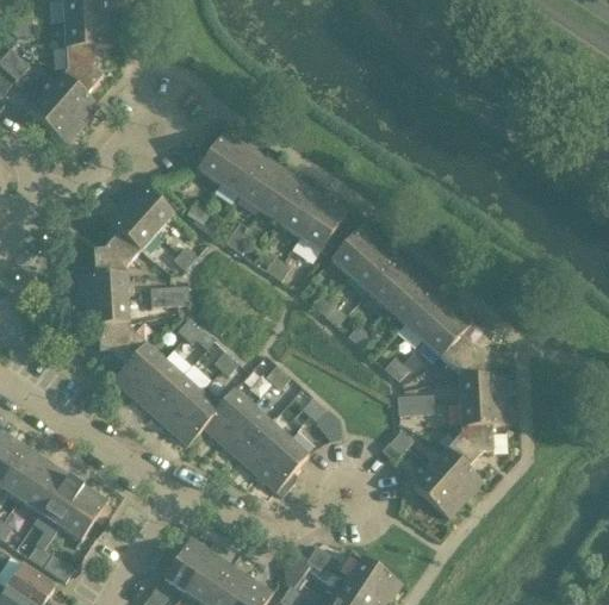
[(64,23),(112,20),(111,0),(62,0),(64,23)]
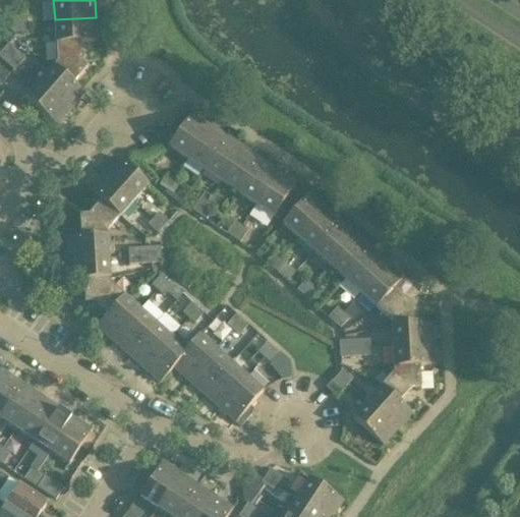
[(13,22),(27,21),(26,13),(13,14),(13,22)]
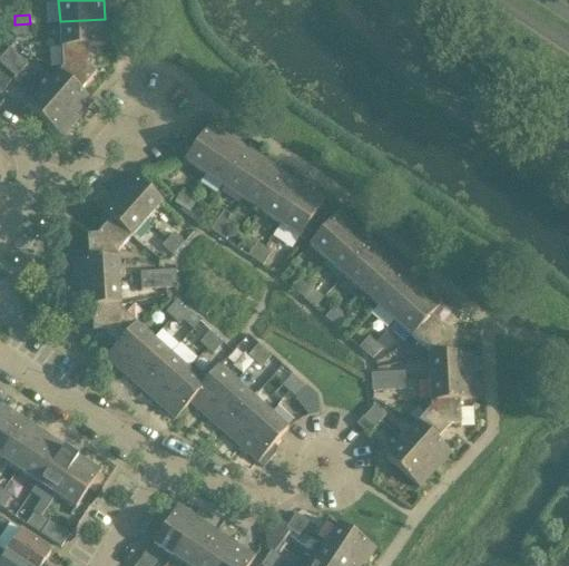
[(105,19),(60,21),(61,45),(87,44),(106,42),(105,19)]
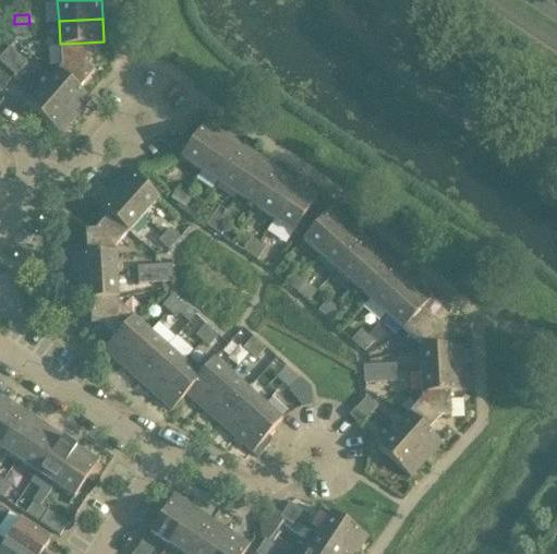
[(29,32),(29,23),(14,24),(14,32),(29,32)]
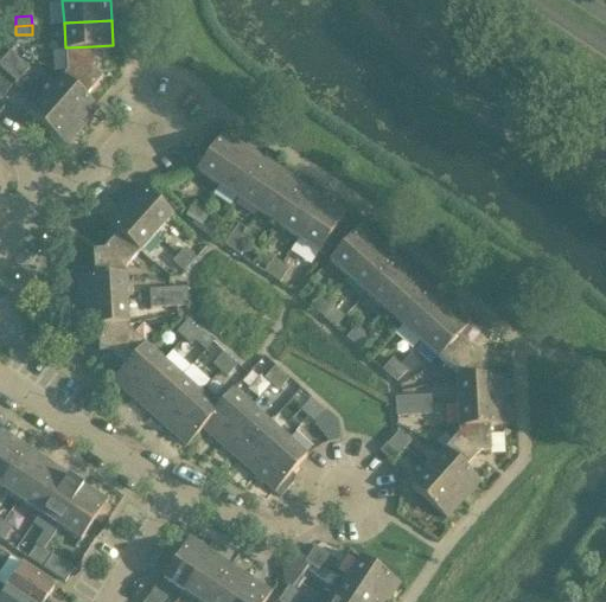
[(93,46),(65,47),(67,69),(63,74),(85,94),(102,74),(95,66),(93,46)]
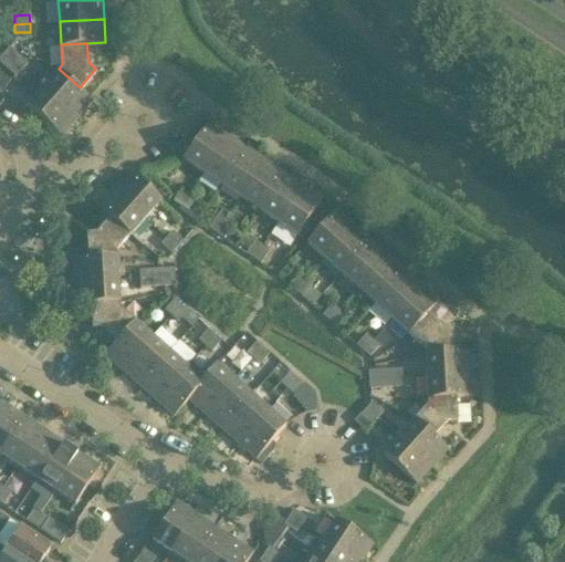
[(0,59),(6,64),(11,58),(17,51),(9,44),(0,54),(0,59)]
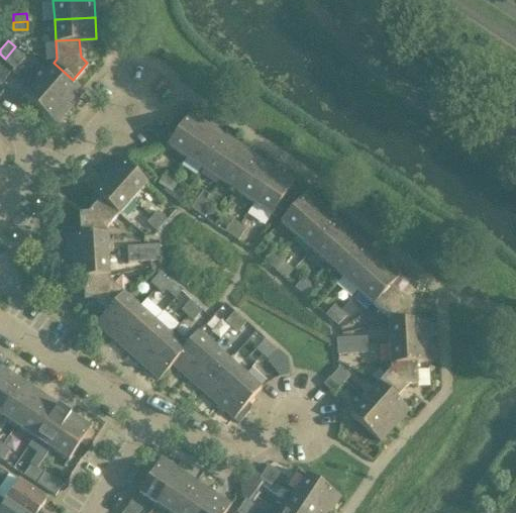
[(25,56),(15,46),(10,53),(19,61),(25,56)]
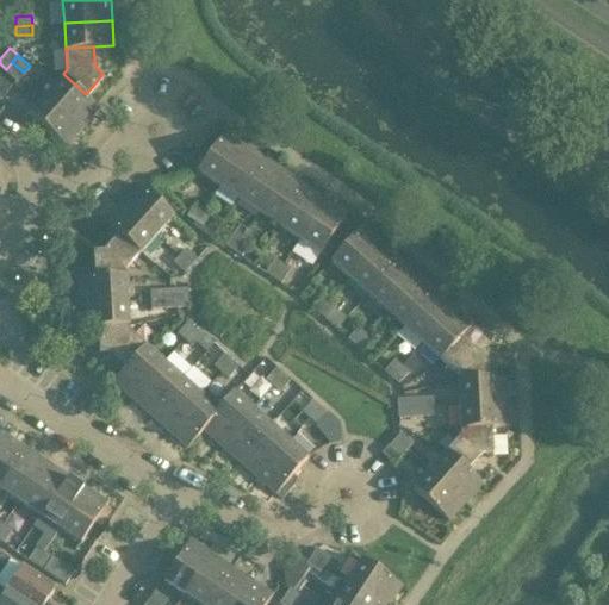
[(23,72),(12,62),(6,69),(17,79),(23,72)]
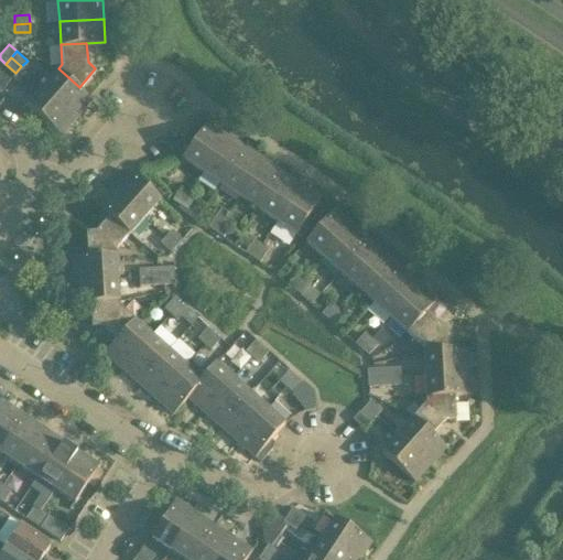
[(21,67),(13,76),(24,86),(32,77),(21,67)]
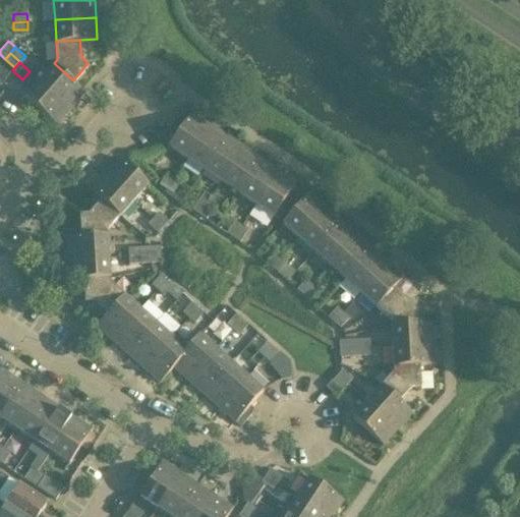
[(0,83),(1,84),(10,70),(0,63),(0,83)]
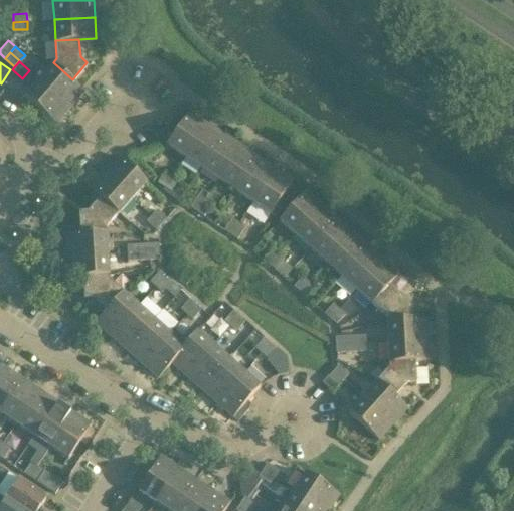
[(70,105),(83,90),(83,89),(72,79),(53,62),(39,78),(70,105)]
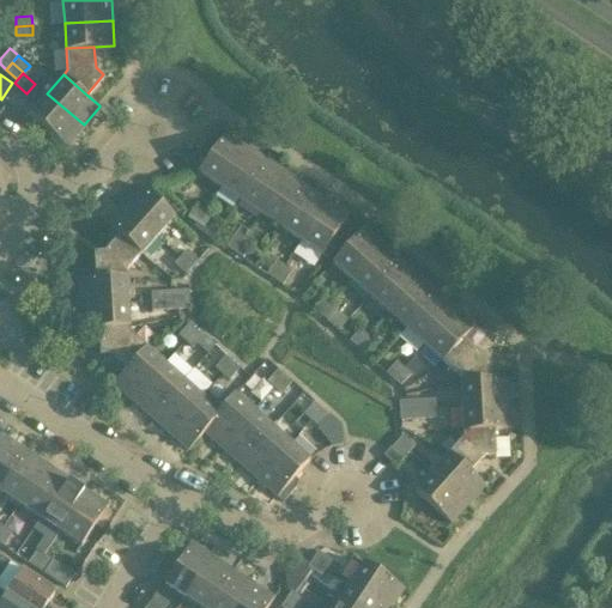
[(84,125),(47,93),(30,113),(67,144),(84,125)]
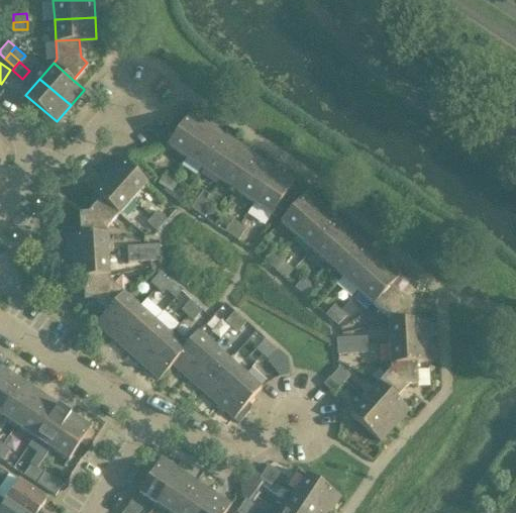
[(186,155),(208,120),(191,109),(168,142),(186,155)]
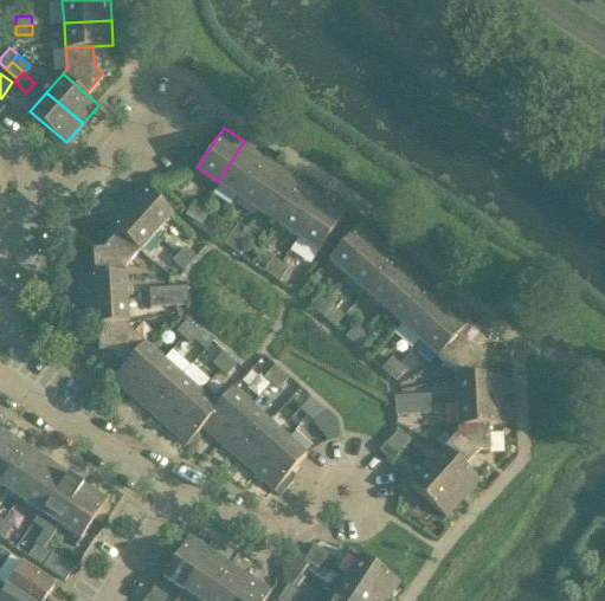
[(244,141),(218,181),(238,195),(264,155),(244,141)]
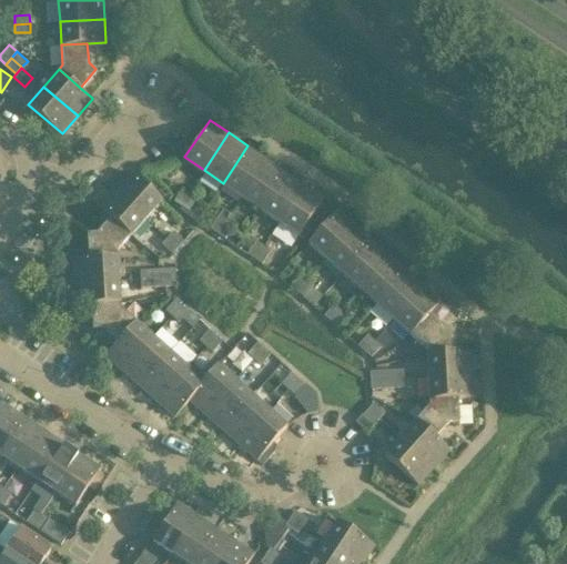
[(247,145),(223,183),(241,195),(266,158),(247,145)]
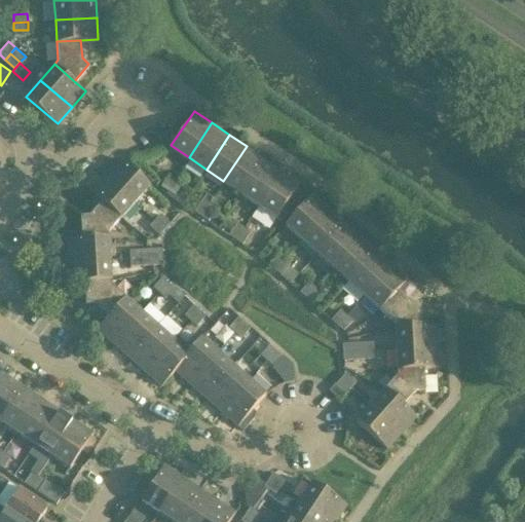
[(264,158),(247,146),(223,181),(240,192),(264,158)]
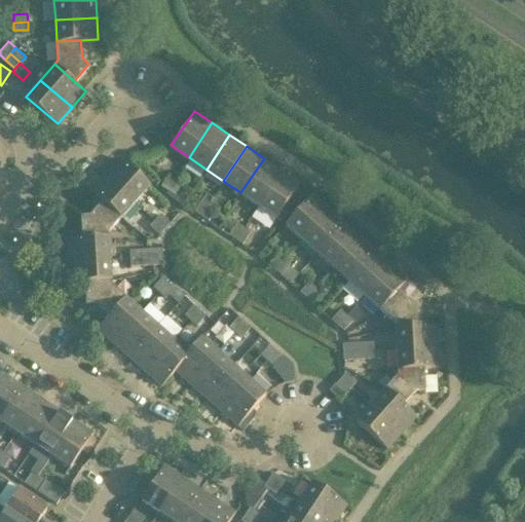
[(118,155),(104,172),(136,199),(150,183),(118,155)]
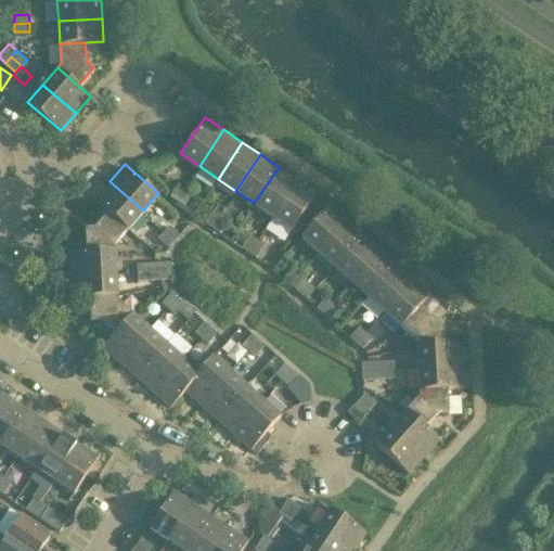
[(279,167),(254,203),(272,216),(297,179),(279,167)]
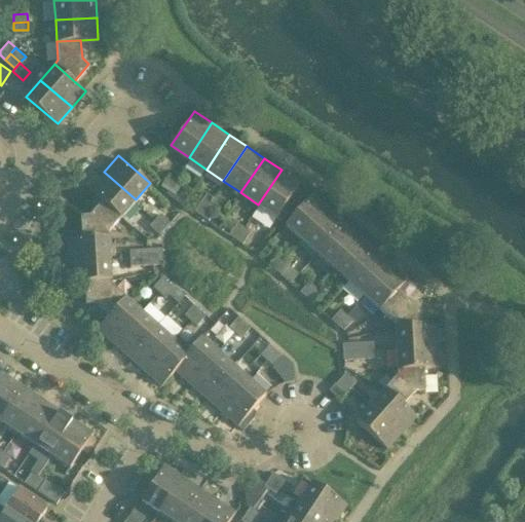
[(282,170),(258,204),(276,216),(300,182),(282,170)]
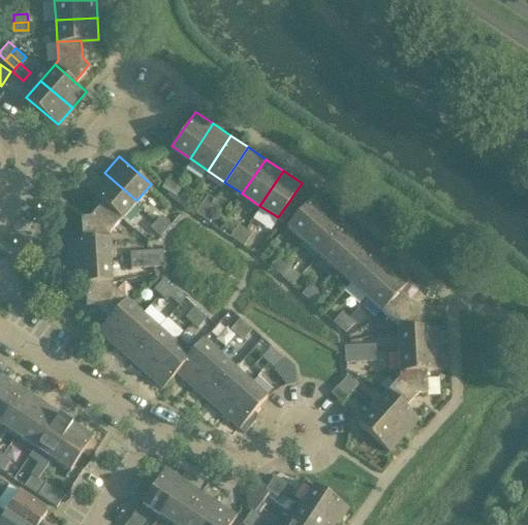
[(122,216),(136,201),(104,173),(90,189),(102,201),(103,199),(122,216)]
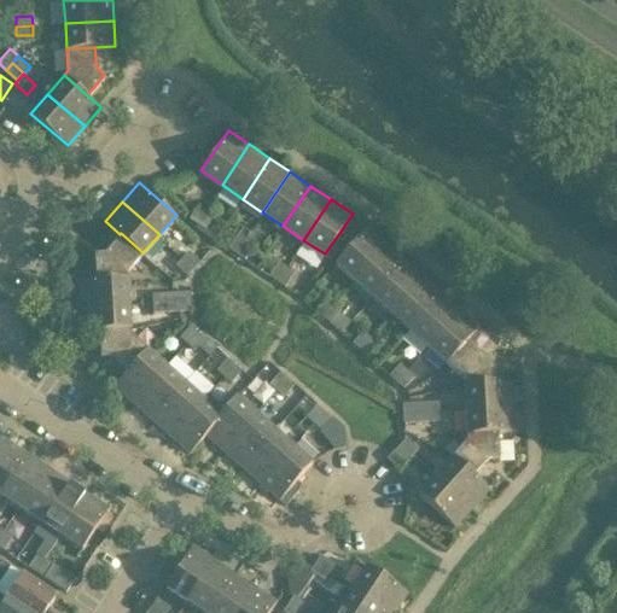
[(197,221),(207,209),(198,203),(190,216),(197,221)]
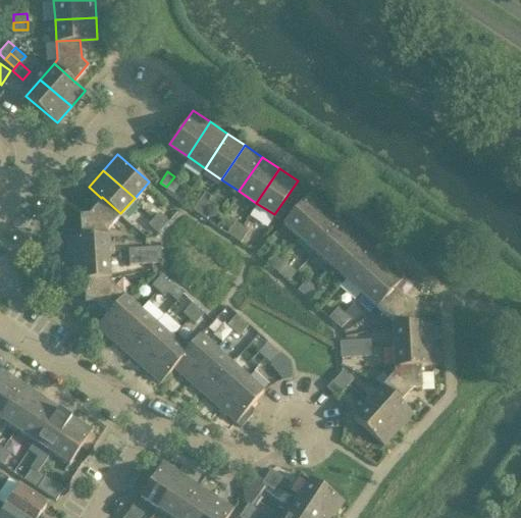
[(180,180),(174,176),(166,187),(173,192),(180,180)]
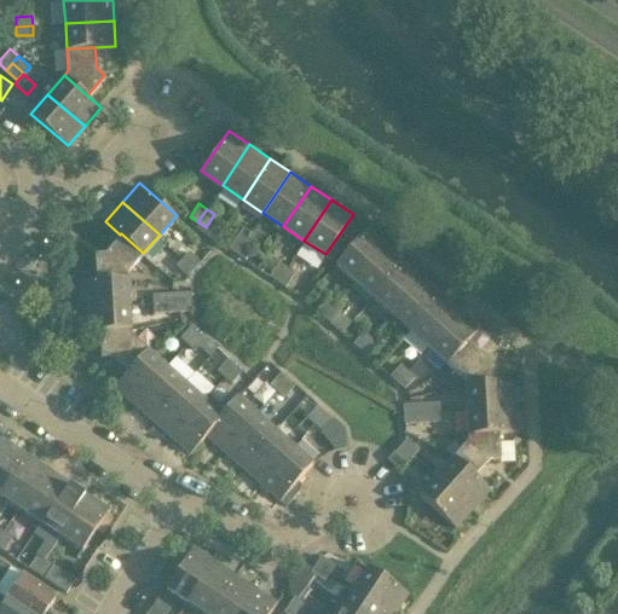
[(368,225),(335,262),(354,279),(387,242),(368,225)]
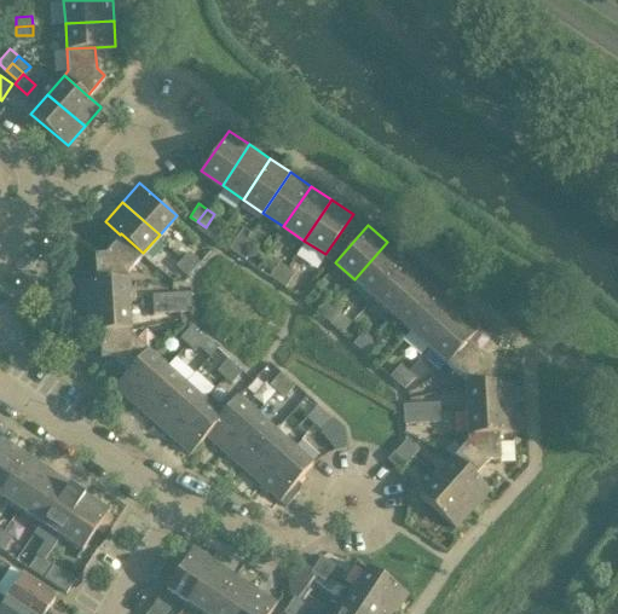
[(127,271),(143,253),(121,233),(120,235),(105,252),(96,253),(97,278),(128,277),(127,271)]
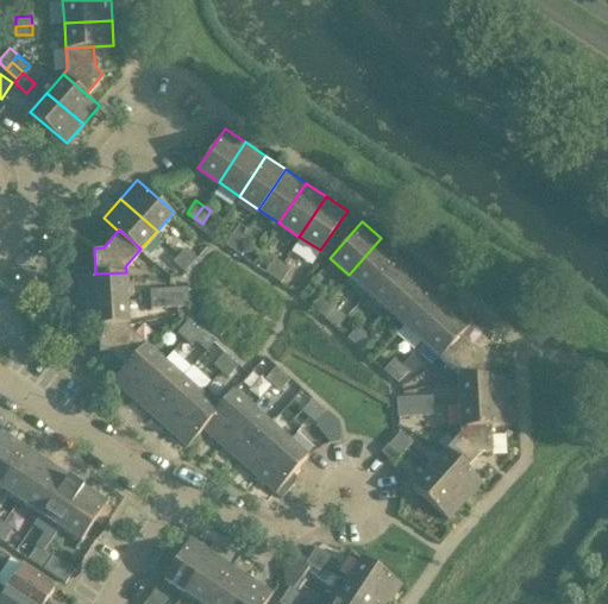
[(225,243),(233,247),(242,234),(234,230),(225,243)]
